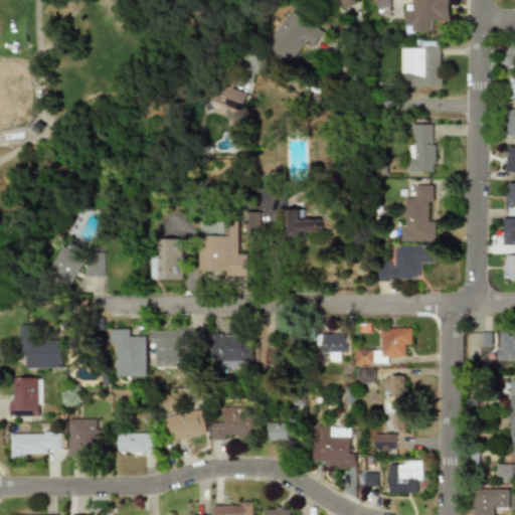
[(322,0),(323,2),(327,0),(339,0),(344,10),(359,3),(357,0),(322,0)]
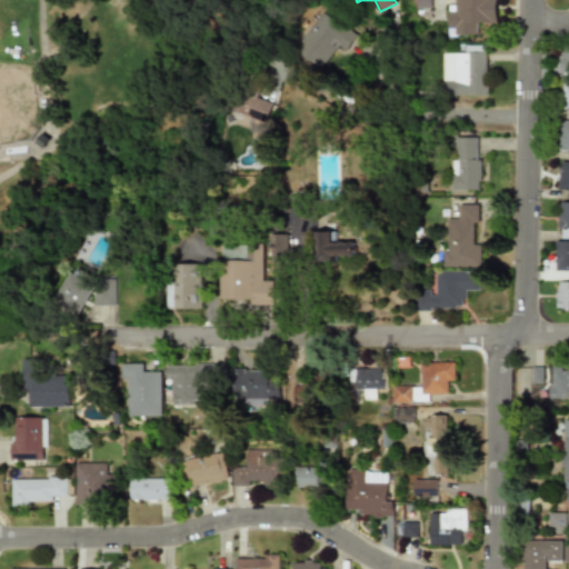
[(497,22),(497,0),(459,0),(459,6),(448,6),(448,35),(482,35),(482,22),(497,22)]
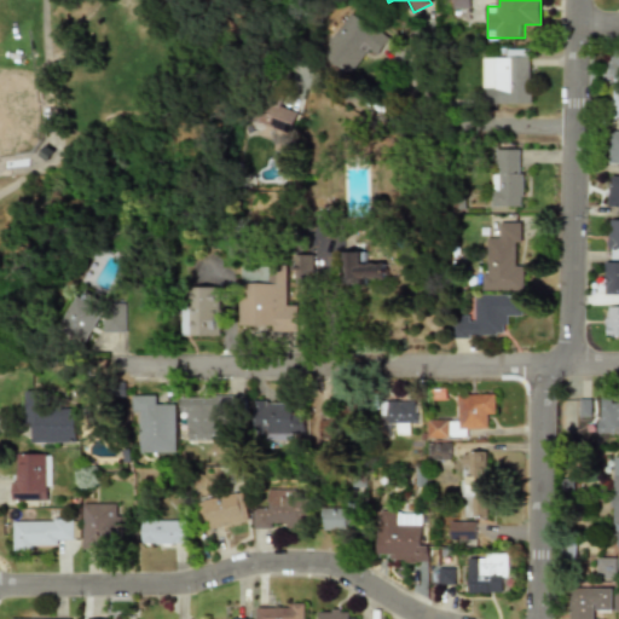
[(371,51),(379,56),(391,40),(356,12),(322,53),(351,76),(371,51)]
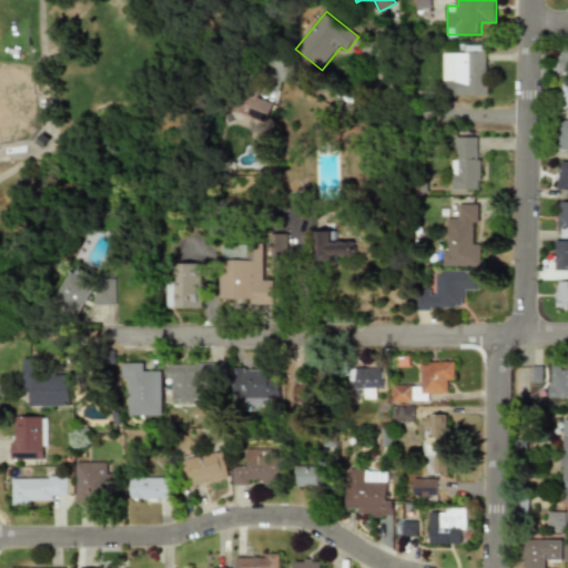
[(487,95),(487,53),(444,53),(445,97),(487,95)]
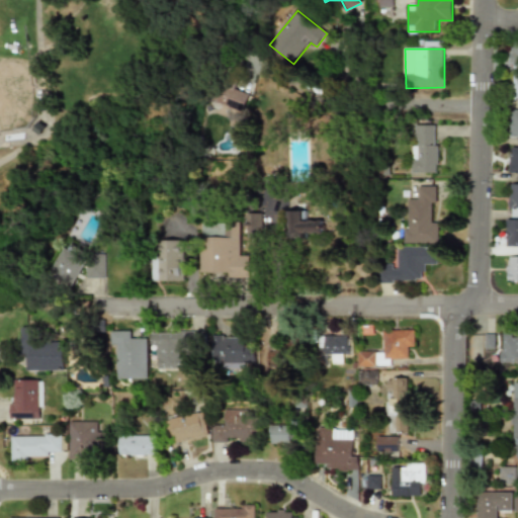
[(517,111),(509,111),(509,138),(517,138),(517,140),(517,111)]
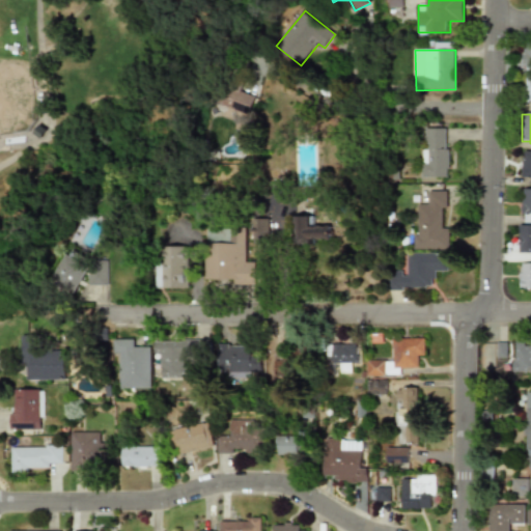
[(424,177),(449,178),(449,129),(428,129),(428,150),(425,150),(424,177)]
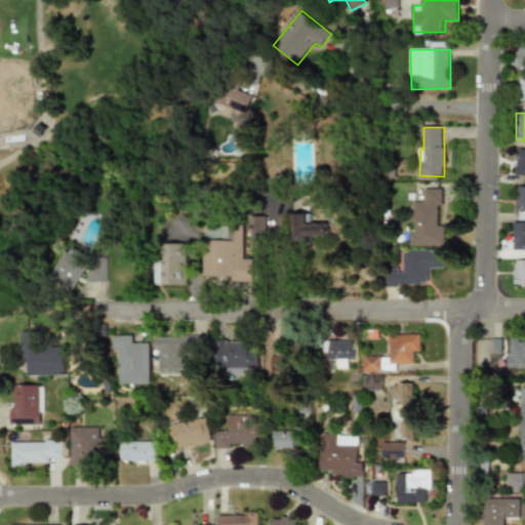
[(524,150),(517,150),(516,175),(524,175),(524,150)]
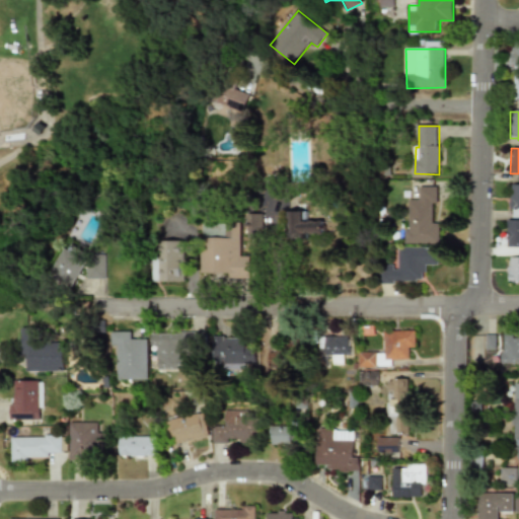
[(518,183),(510,183),(510,218),(518,218),(518,183)]
